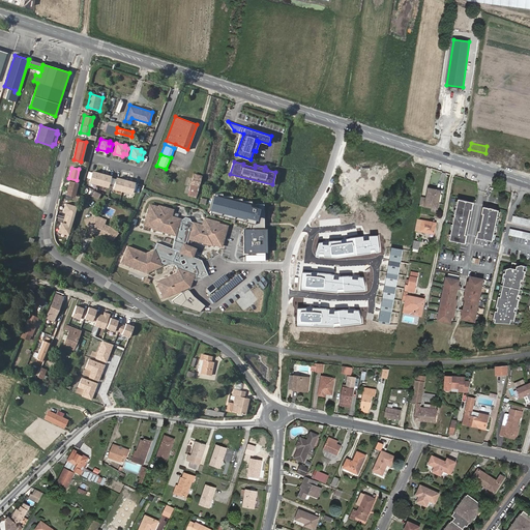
[(92,171),(88,170),(86,177),(90,178),(89,181),(98,183),(101,173),(92,171)]
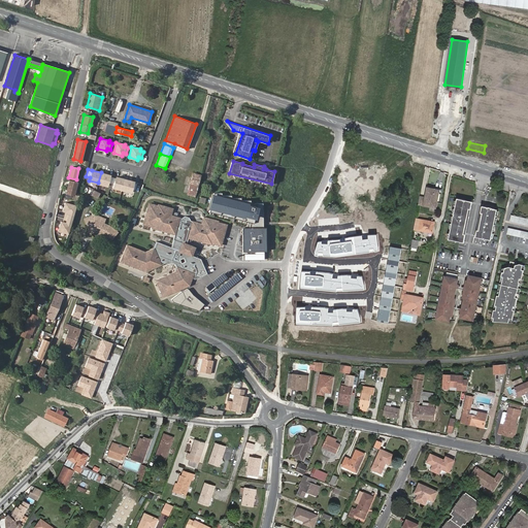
[(109,175),(101,172),(98,183),(106,185),(107,183),(110,183),(112,176),(109,175)]
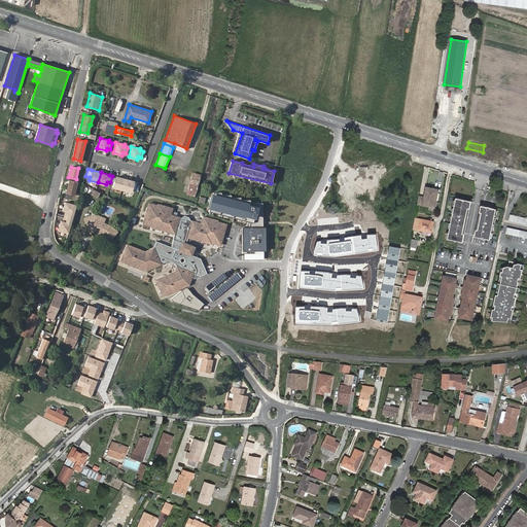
[(201,174),(192,172),(186,194),(195,196),(201,174)]
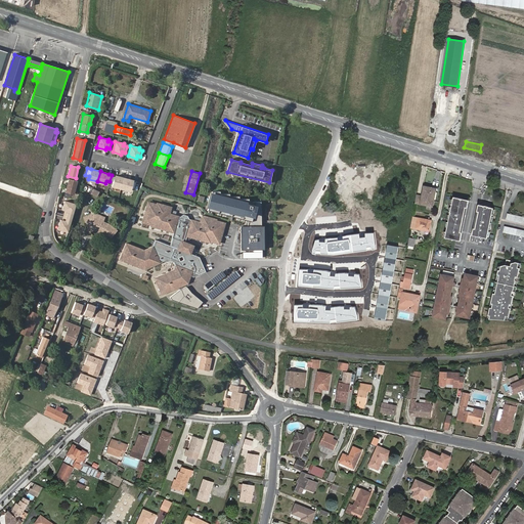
[(115,176),(112,175),(110,181),(113,182),(112,185),(121,188),(124,177),(115,175),(115,176)]
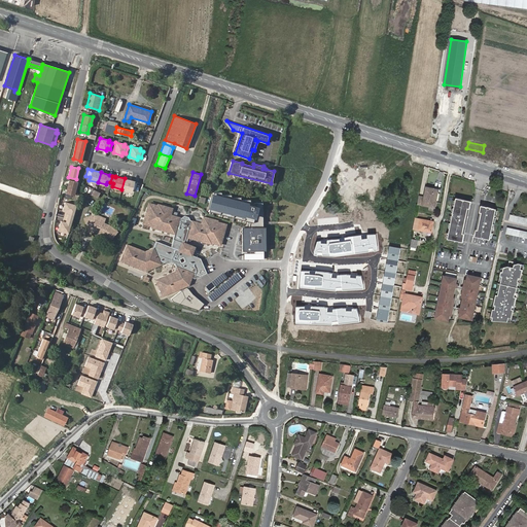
[(133,181),(125,178),(121,189),(130,191),(131,188),(135,189),(136,182),(133,182),(133,181)]
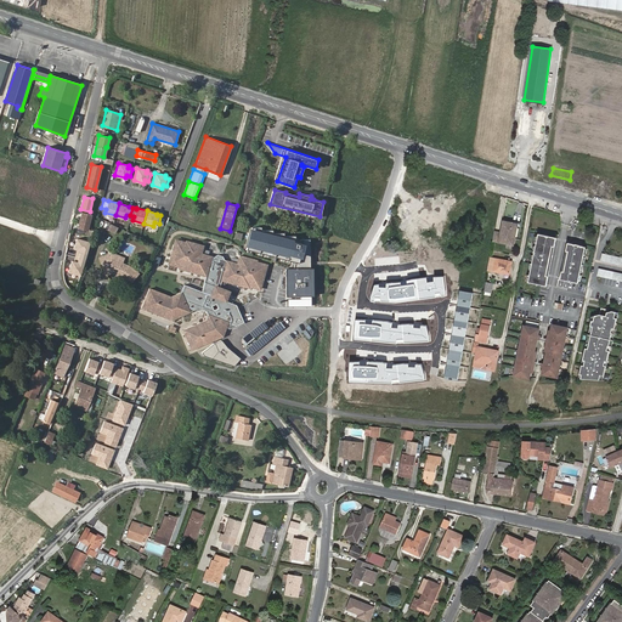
[(90,215),(83,214),(79,227),(85,230),(90,215)]
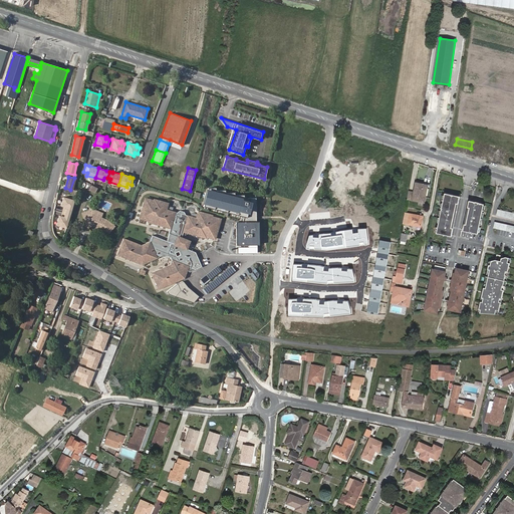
[(408,190),(406,198),(423,202),(427,184),(414,182),(413,191),(408,190)]
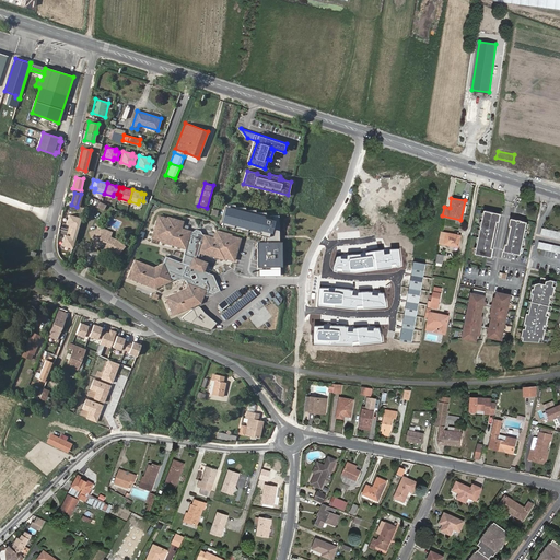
[(234,205),(226,205),(221,225),(265,236),(279,236),(279,216),(265,216),(265,212),(255,212),(255,210),(245,210),(245,207),(234,208),(234,205)]
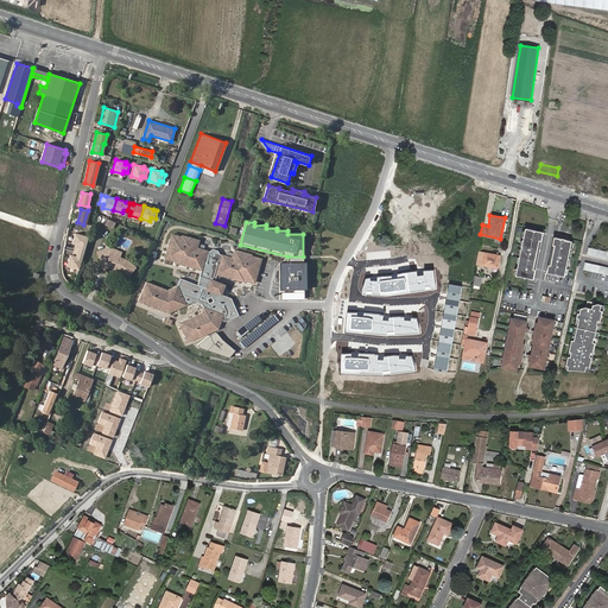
[(534,279),(544,232),(539,230),(526,228),(517,276),(534,279)]
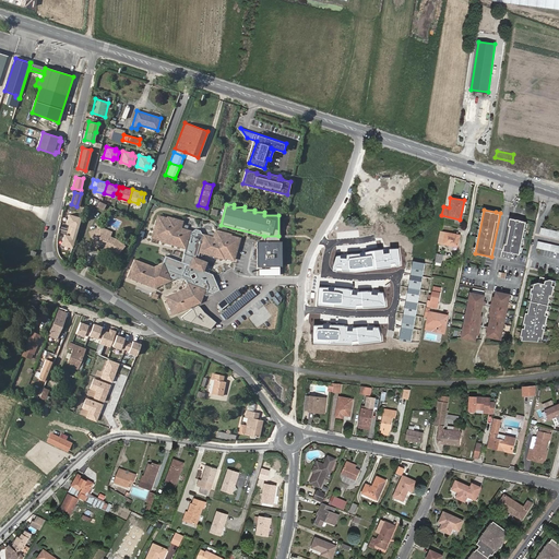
[(134,259),(128,276),(154,287),(176,278),(179,280),(181,278),(186,280),(186,283),(188,283),(186,287),(165,296),(173,313),(201,301),(203,295),(206,296),(219,289),(212,274),(203,270),(206,262),(192,257),(193,253),(194,249),(224,258),(225,257),(233,259),(234,253),(236,254),(239,241),(238,241),(239,237),(232,234),(232,233),(215,228),(214,233),(213,237),(202,234),(200,230),(195,229),(191,232),(181,228),(182,224),(183,219),(168,215),(167,216),(159,214),(158,218),(157,218),(153,230),(154,232),(153,236),(162,238),(161,239),(176,244),(177,242),(186,245),(185,251),(183,252),(181,260),(181,262),(165,256),(163,262),(154,266),(134,259)]
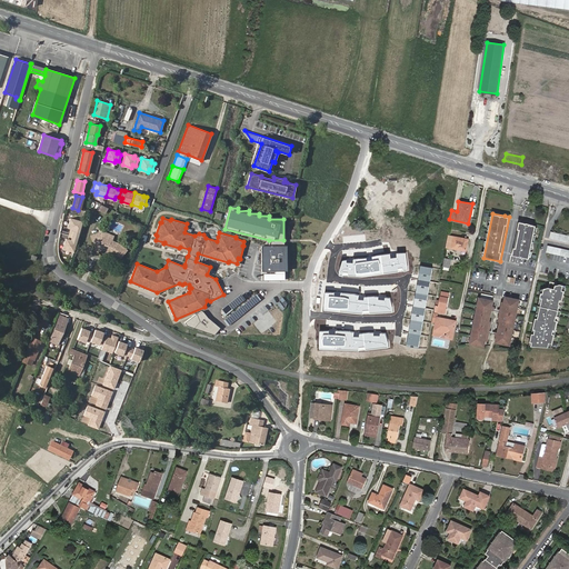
[(81,222),(69,219),(67,229),(71,230),(68,241),(66,240),(63,250),(73,252),(81,222)]
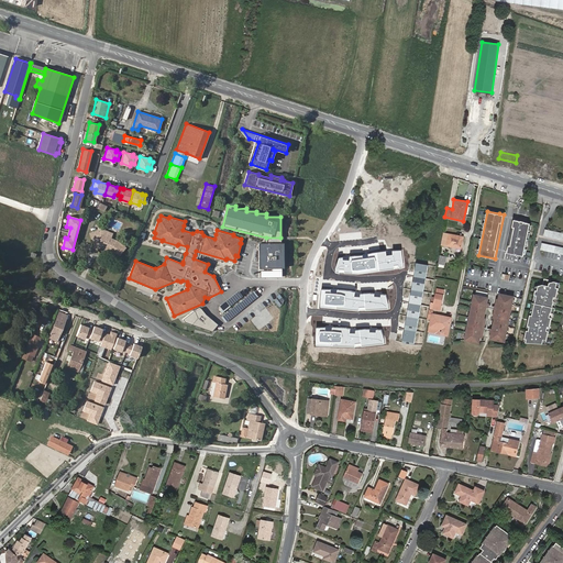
[(523,256),(531,223),(521,221),(521,222),(515,220),(507,253),(523,256)]
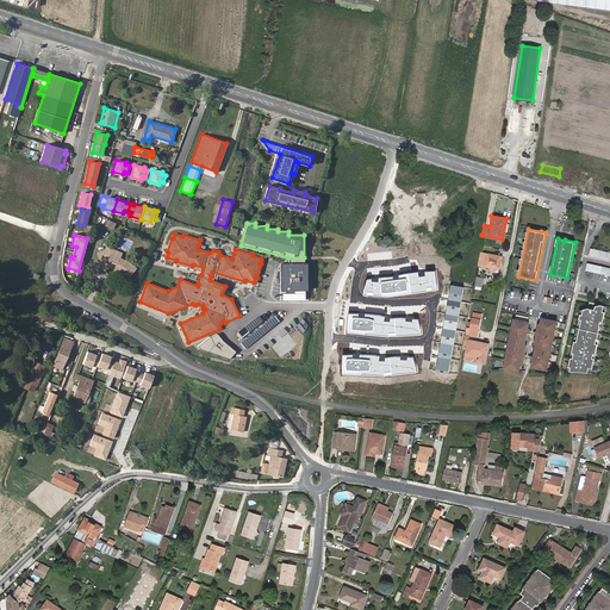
[(112,262),(114,265),(122,272),(120,273),(128,279),(136,269),(128,262),(120,260),(111,256),(106,251),(98,256),(103,267),(112,262)]
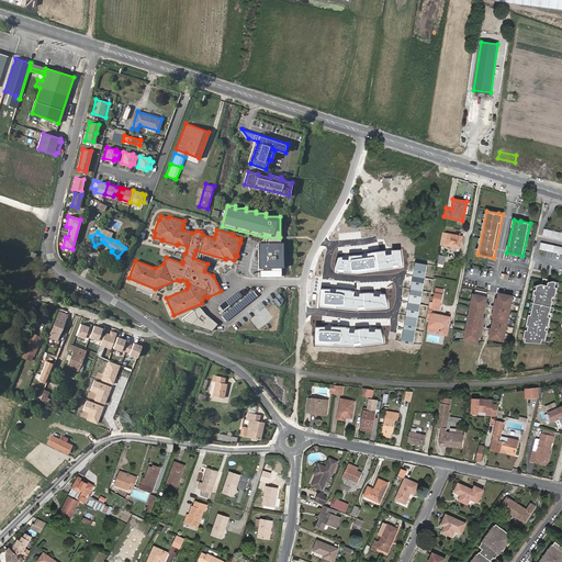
[(444,233),(441,244),(461,247),(463,236),(444,233)]
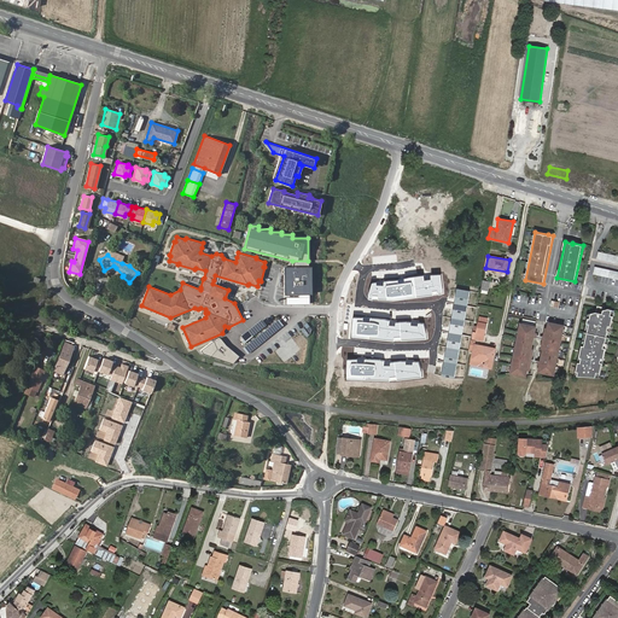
[(308,263),(292,263),(291,267),(284,267),(284,295),(299,295),(299,297),(309,297),(308,293),(310,293),(310,267),(308,267),(308,263)]
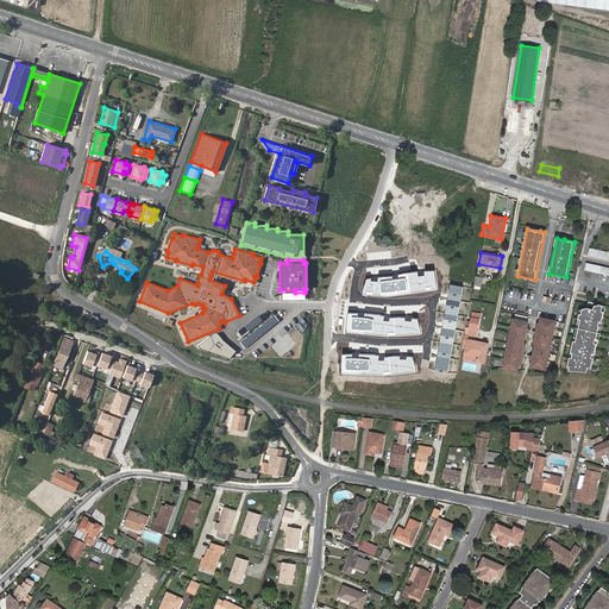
[(438,292),(435,270),(426,271),(427,275),(420,276),(419,271),(400,274),(400,278),(394,278),(394,275),(385,276),(378,277),(380,281),(372,282),(371,278),(366,280),(363,288),(363,295),(390,297),(438,292)]
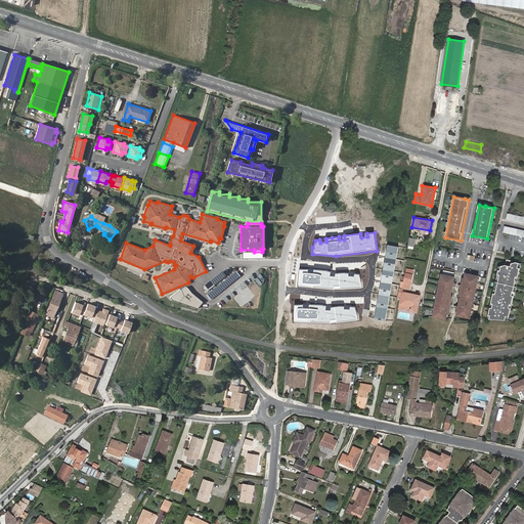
[(399,247),(389,245),(376,319),(386,320),(399,247)]
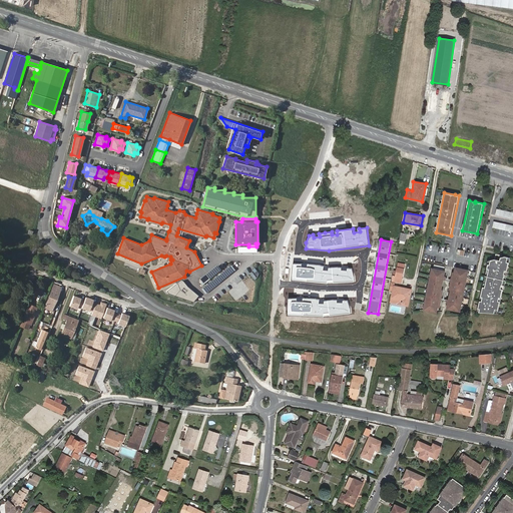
[(502,299),(504,290),(502,290),(503,286),(504,286),(506,275),(507,272),(508,272),(511,263),(507,263),(508,258),(507,257),(503,258),(501,258),(501,255),(500,255),(498,254),(496,260),(492,261),(491,266),(490,265),(489,270),(491,270),(486,288),(484,288),(483,293),(482,298),(483,299),(482,302),(481,301),(479,309),(481,310),(480,312),(495,314),(496,310),(499,311),(501,302),(499,302),(500,298),(502,299)]
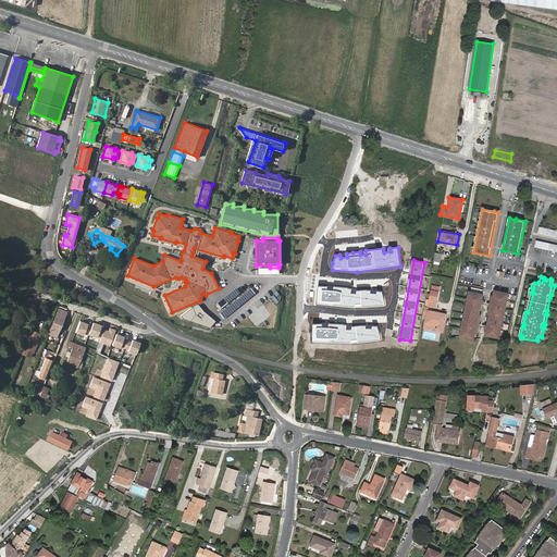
[(329,285),(320,284),(318,302),(357,307),(385,306),(385,299),(383,292),(379,291),(378,294),(372,293),(372,289),(366,288),(358,291),(357,294),(351,293),(351,287),(335,285),(335,289),(329,288),(329,285)]
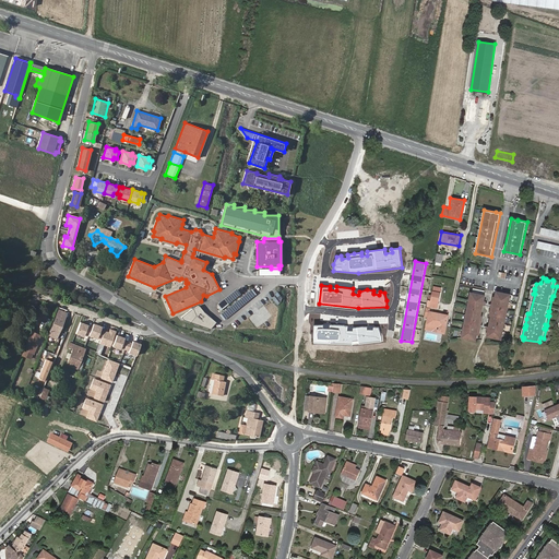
[(485,292),(474,289),(473,294),(472,293),(471,296),(470,296),(467,306),(470,306),(468,310),(467,310),(466,316),(467,316),(483,319),(483,316),(482,316),(484,306),(485,306),(486,301),(484,301),(485,296),(484,296),(485,292)]
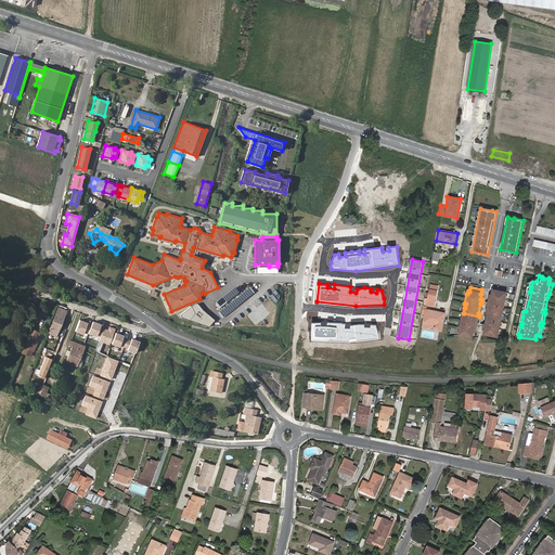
[(507,293),(493,289),(492,295),(491,295),(488,312),(498,314),(501,315),(504,317),(505,310),(504,310),(505,305),(506,306),(508,295),(506,295),(507,293)]
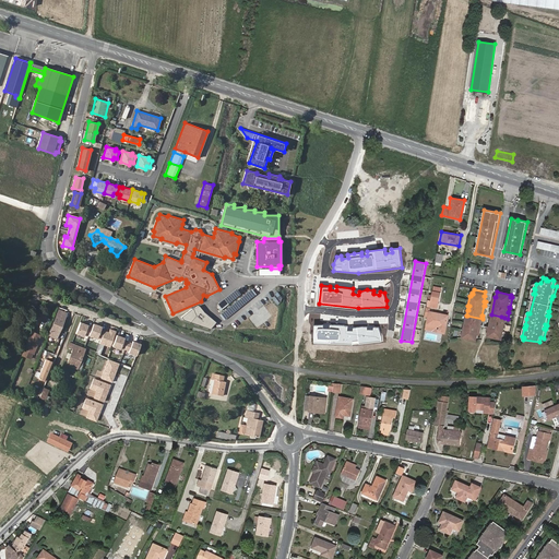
[(439,296),(432,295),(431,304),(428,304),(427,309),(437,310),(439,296)]
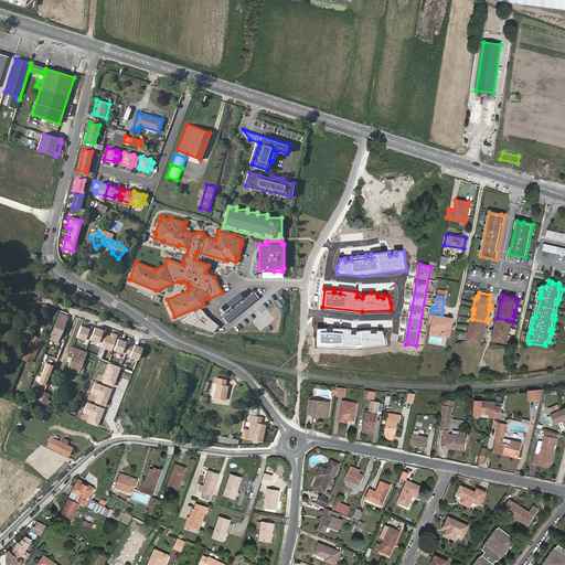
[(194,312),(184,320),(185,323),(213,332),(219,326),(206,316),(201,309),(194,312)]
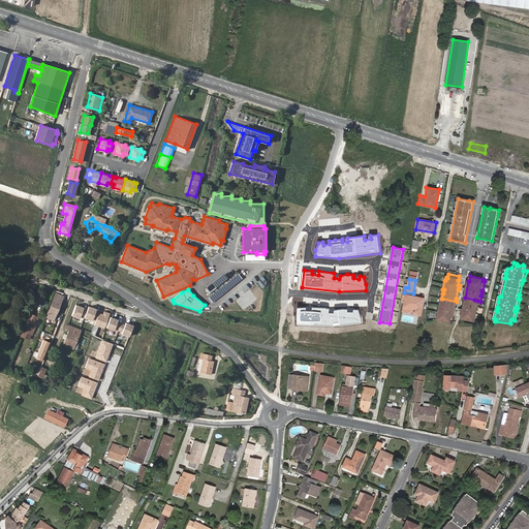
[(415,301),(415,297),(406,294),(404,307),(415,309),(414,314),(422,316),(425,299),(419,298),(418,301),(415,301)]
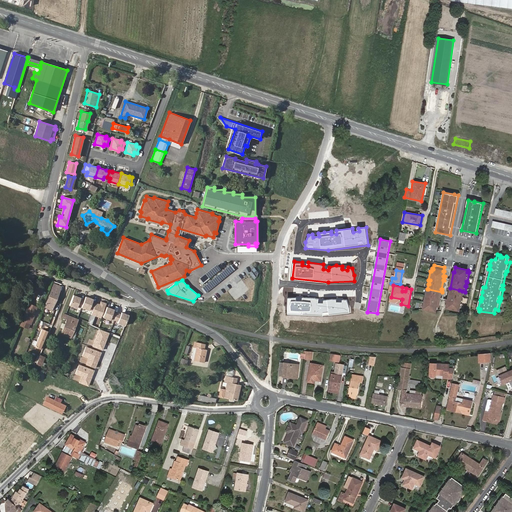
[(61,288),(55,286),(46,308),(52,310),(61,288)]
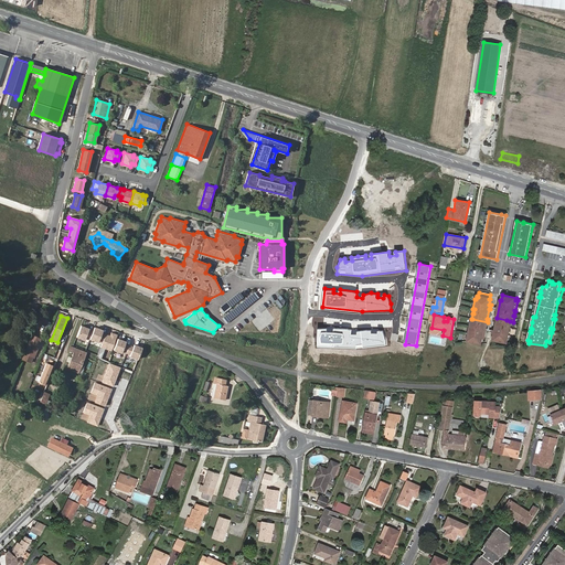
[(512,326),(513,322),(510,321),(507,320),(497,318),(497,320),(498,320),(496,330),(494,330),(493,334),(494,334),(493,340),(508,343),(508,340),(509,341),(511,330),(510,330),(511,326),(512,326)]
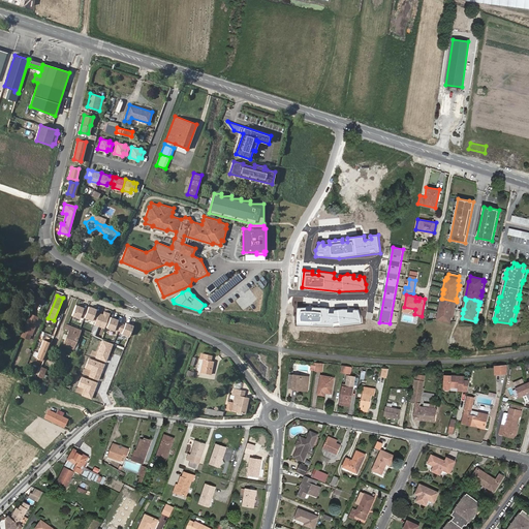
[(454,317),(457,302),(442,299),(441,299),(440,303),(441,303),(440,308),(439,308),(437,317),(438,317),(438,319),(450,322),(452,317),(454,317)]
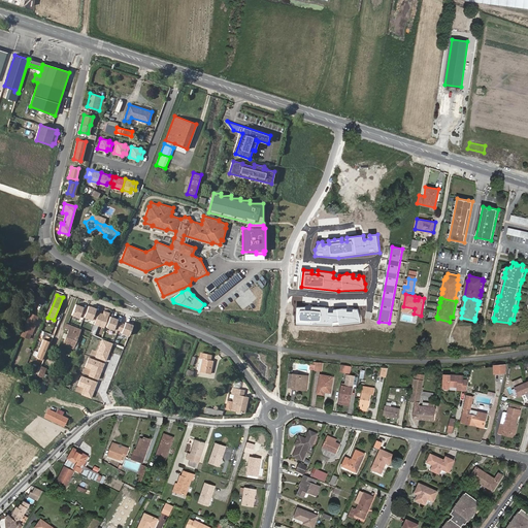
[(84,307),(76,305),(73,316),(80,319),(81,317),(85,318),(85,317),(88,310),(84,309),(84,307)]
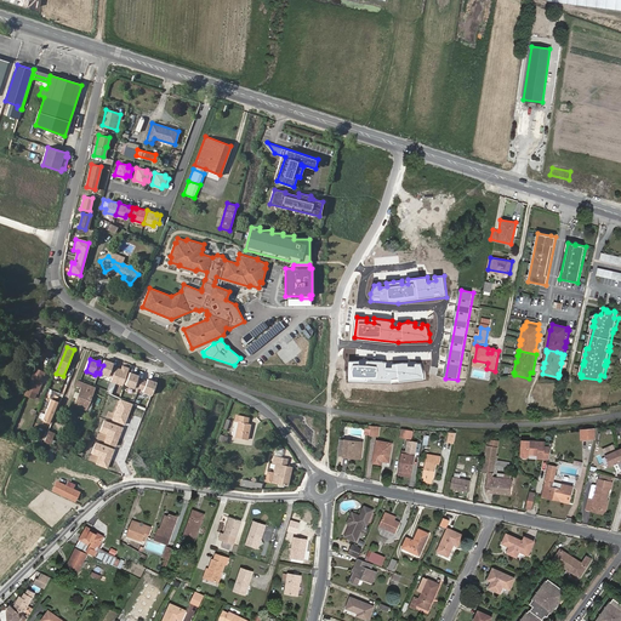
[(104,360),(103,365),(100,372),(109,376),(114,377),(118,368),(113,366),(114,364),(104,360)]
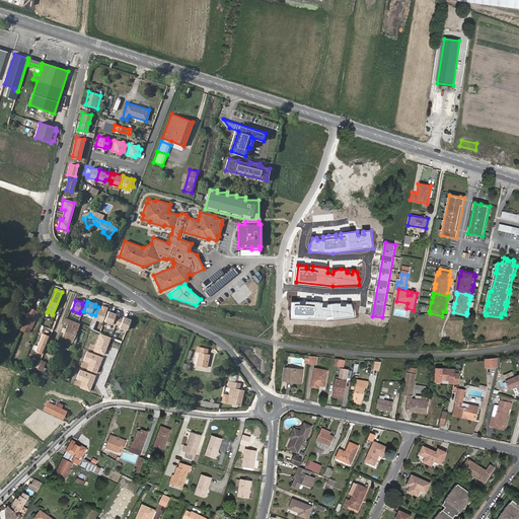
[(301,301),(293,301),(293,318),(328,320),(355,317),(355,311),(353,304),(348,304),(348,306),(342,306),(342,303),(336,303),(328,304),(328,307),(322,307),(323,302),(307,301),(307,305),(301,304),(301,301)]
